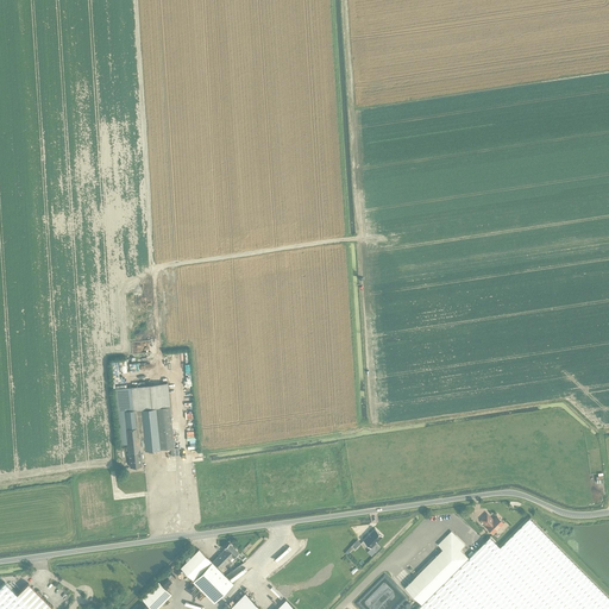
[(123,372),(130,371),(129,359),(125,359),(121,359),(121,360),(118,360),(120,374),(123,372)]
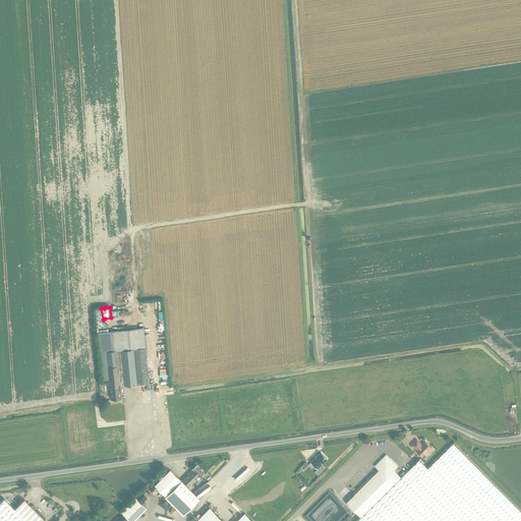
[(151,369),(148,370),(143,328),(98,332),(103,381),(109,380),(111,399),(122,398),(121,390),(122,390),(122,388),(121,388),(120,386),(150,383),(152,383),(151,369)]
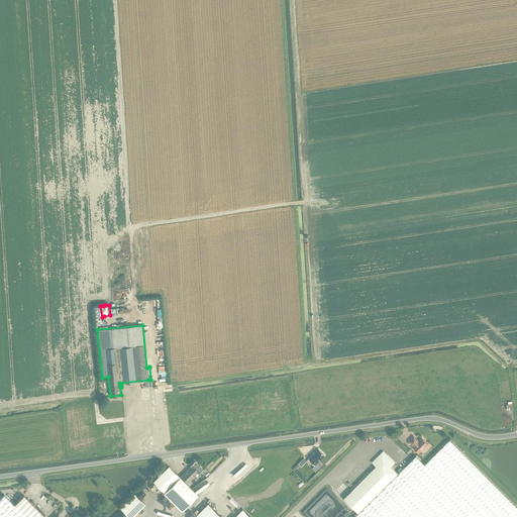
[(418,441),(413,436),(408,441),(413,446),(412,446),(418,452),(427,443),(421,438),(418,441)]
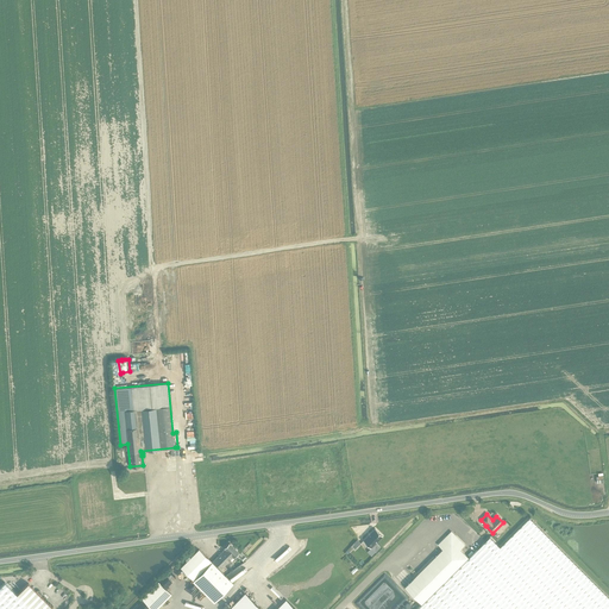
[(489,537),(469,558),(421,604),(416,608),(608,608),(608,597),(529,518),(500,547),(489,537)]
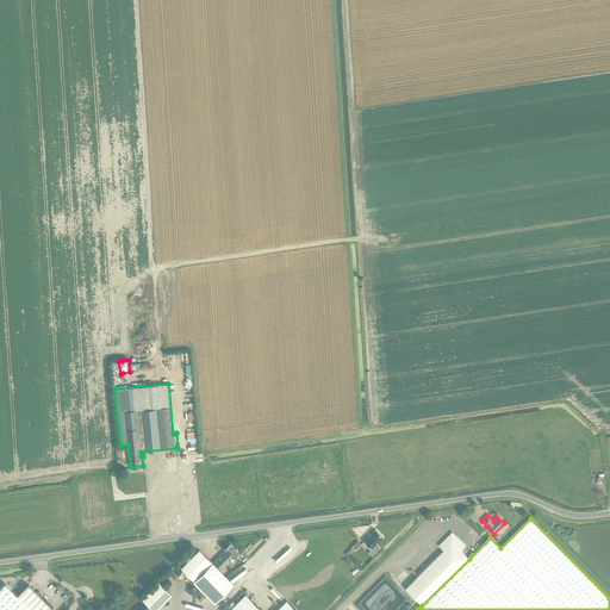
[(375,529),(365,541),(372,548),(377,553),(381,548),(377,543),(383,536),(375,529)]
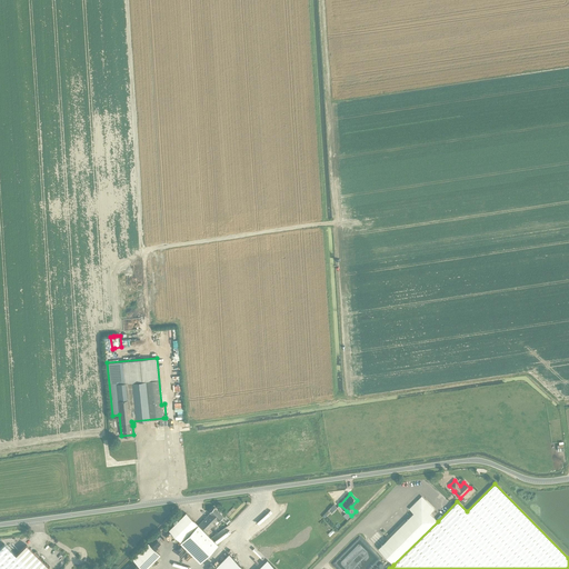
[(378,548),(393,565),(438,521),(430,513),(433,509),(421,497),(409,509),(413,513),(378,548)]
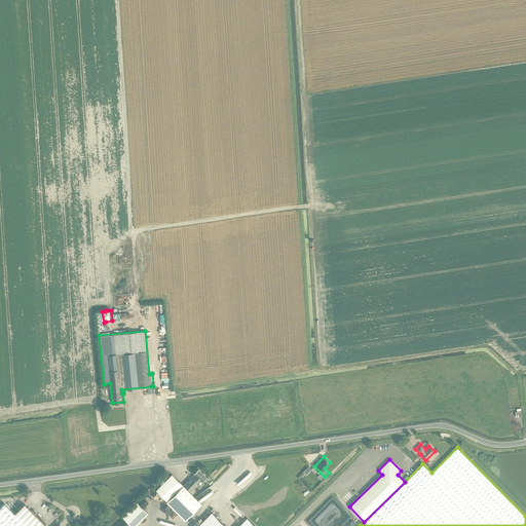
[(310,470),(305,465),(298,474),(302,478),(310,470)]
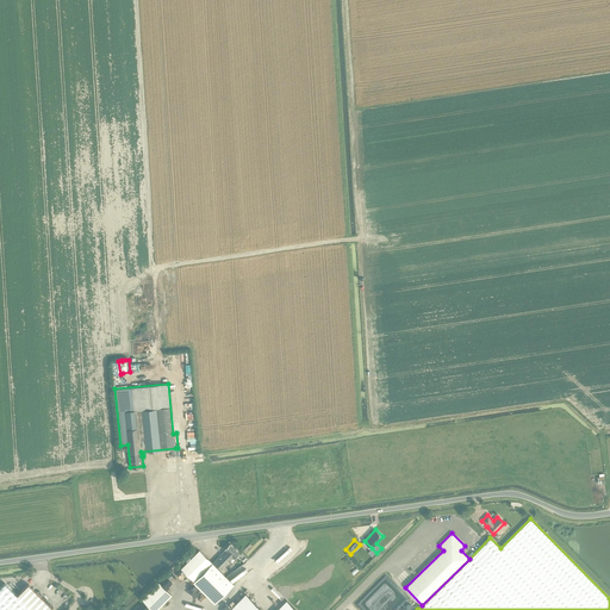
[(234,558),(235,558),(240,553),(230,543),(225,549),(222,553),(230,561),(234,558)]
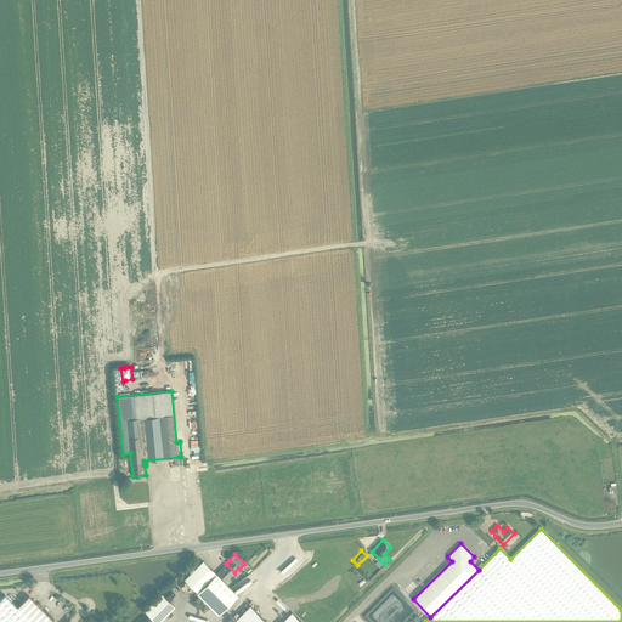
[(218,575),(216,574),(204,560),(185,580),(199,593),(218,575)]
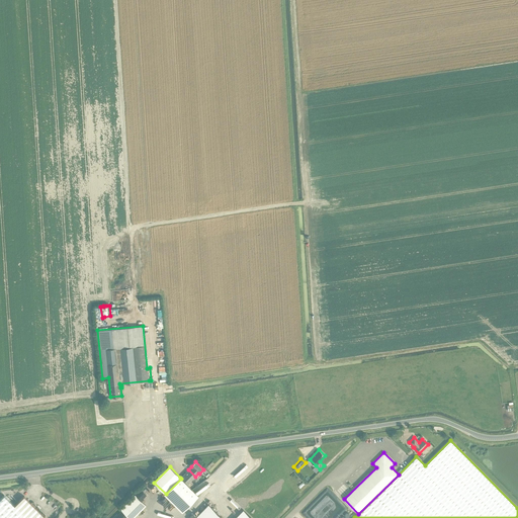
[(180,478),(181,479),(187,485),(195,477),(188,469),(180,478)]
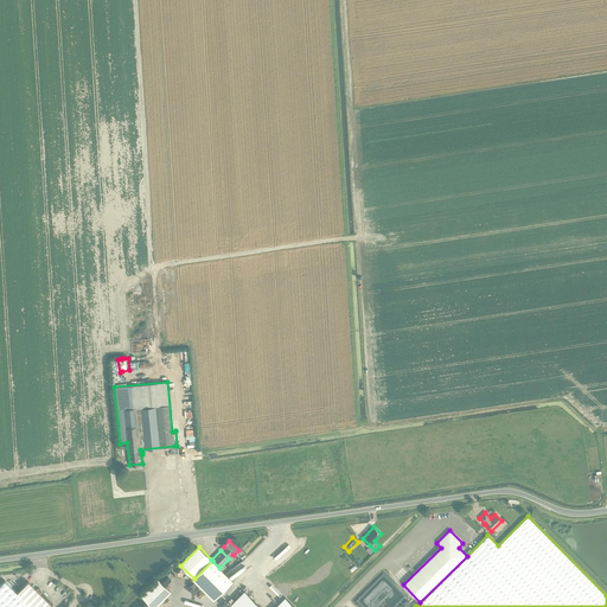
[(232,581),(219,568),(212,561),(195,579),(215,599),(232,581)]
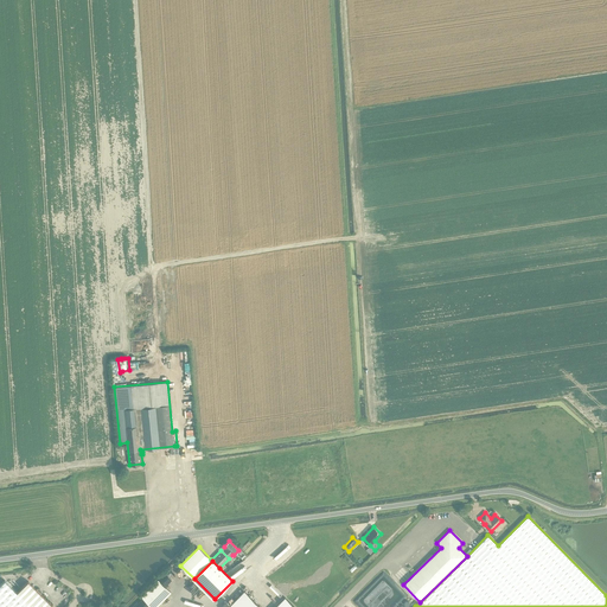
[(31,606),(17,592),(5,580),(0,585),(0,606),(31,606)]
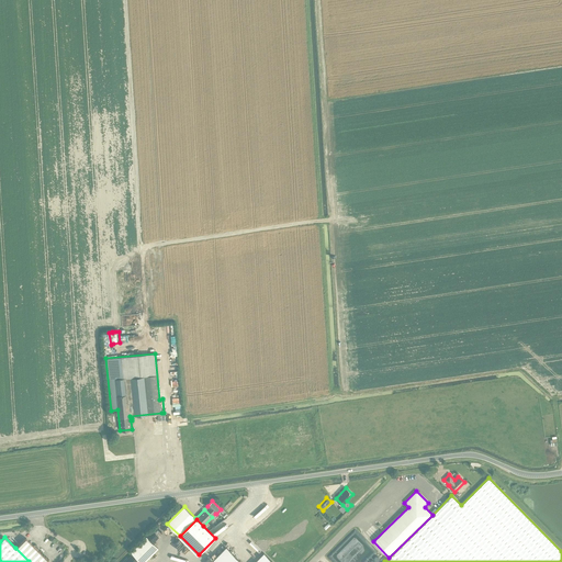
[(147,537),(131,552),(132,553),(141,561),(144,561),(158,548),(147,537)]
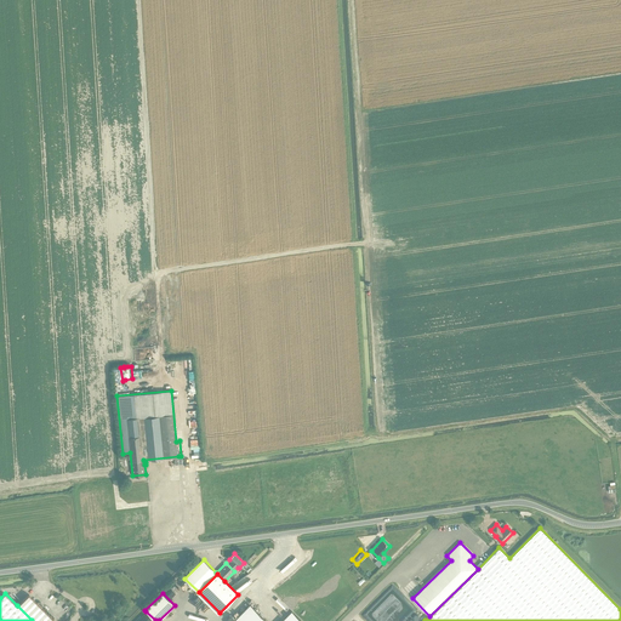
[(56,620),(29,594),(17,605),(32,620),(56,620)]
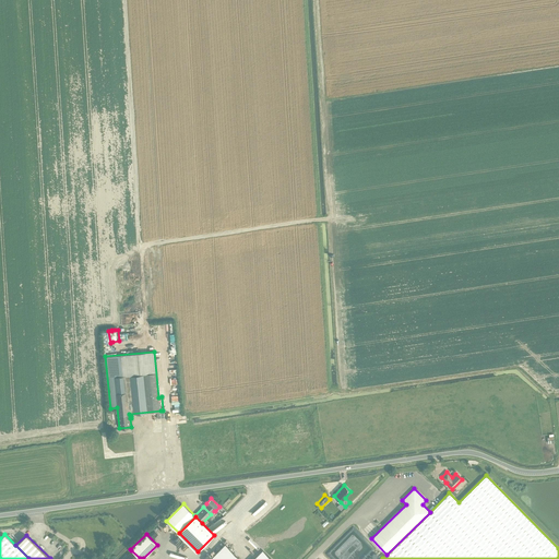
[(238,558),(224,545),(210,558),(238,558)]
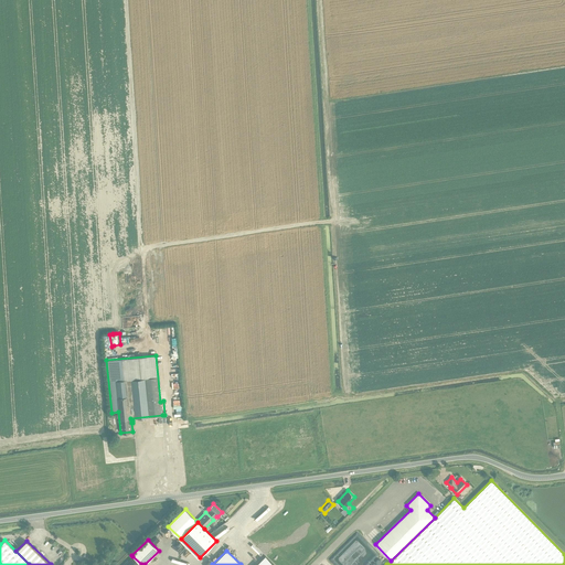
[(141,564),(132,556),(131,555),(120,564),(141,564)]
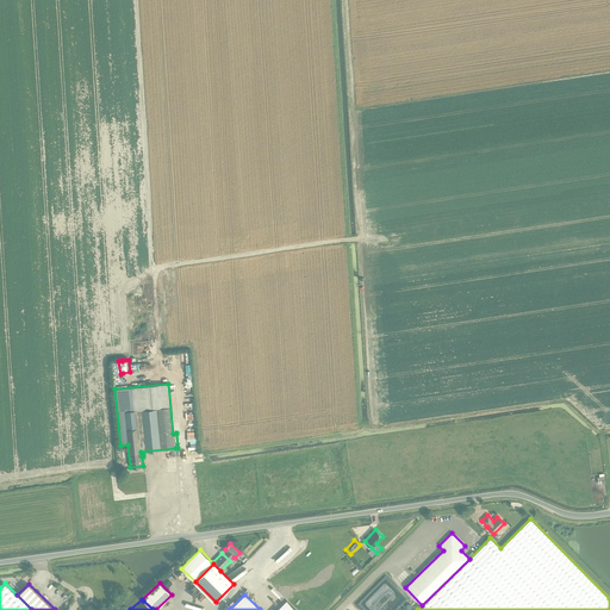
[(297,609),(286,599),(275,609),(297,609)]
